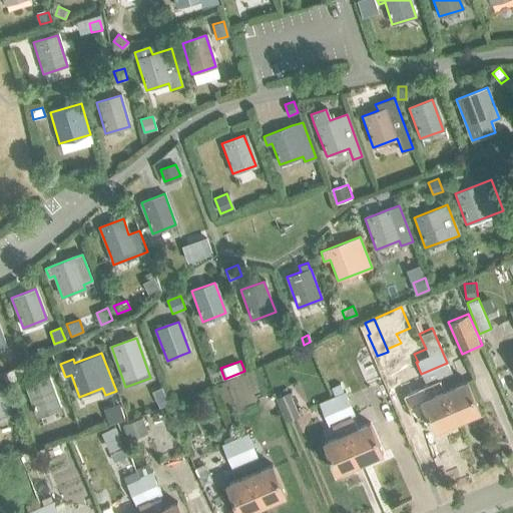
[(447,363),(421,374),(426,386),(429,385),(433,396),(421,401),(434,431),(458,421),(445,391),(440,380),(452,375),(447,363)]
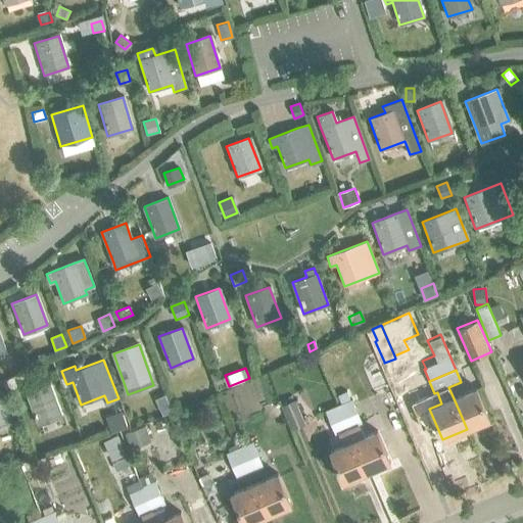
[(26,394),(38,426),(61,417),(49,386),(26,394)]
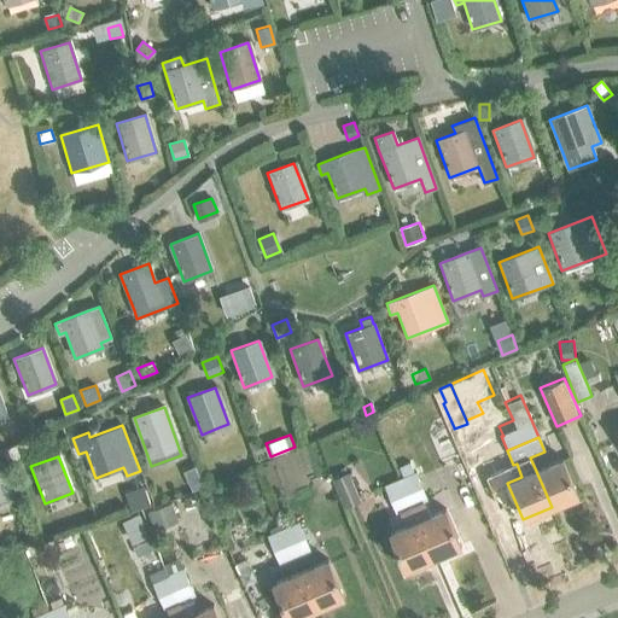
[(563,460),(536,471),(552,507),(578,496),(563,460)]
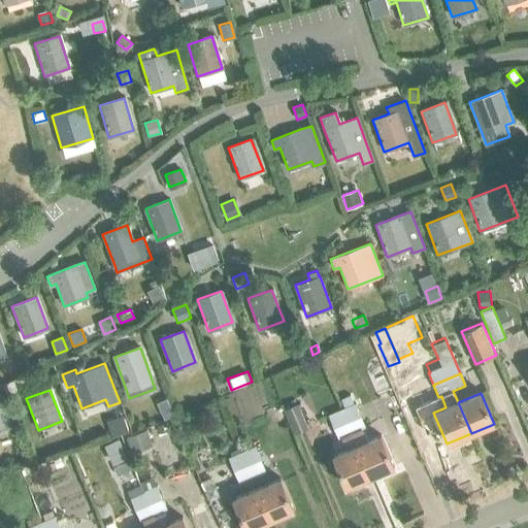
[(0,394),(0,430),(11,426),(0,395),(0,394)]
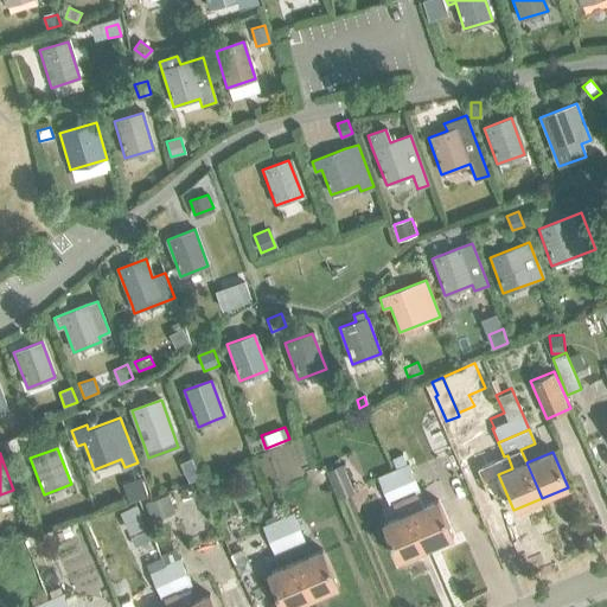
[(391,460),(396,470),(407,465),(402,455),(391,460)]
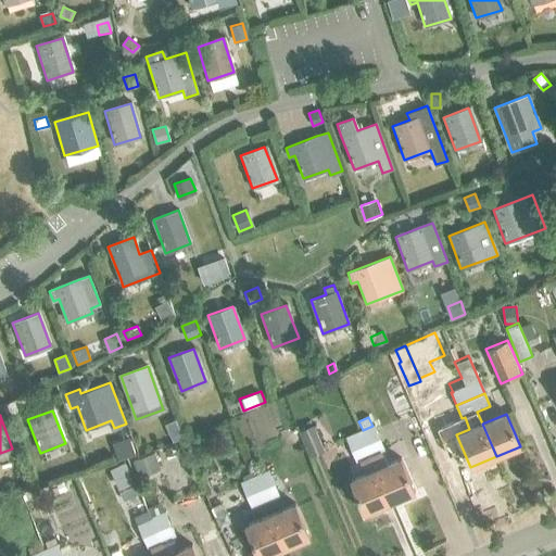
[(177,418),(164,424),(168,437),(181,431),(177,418)]
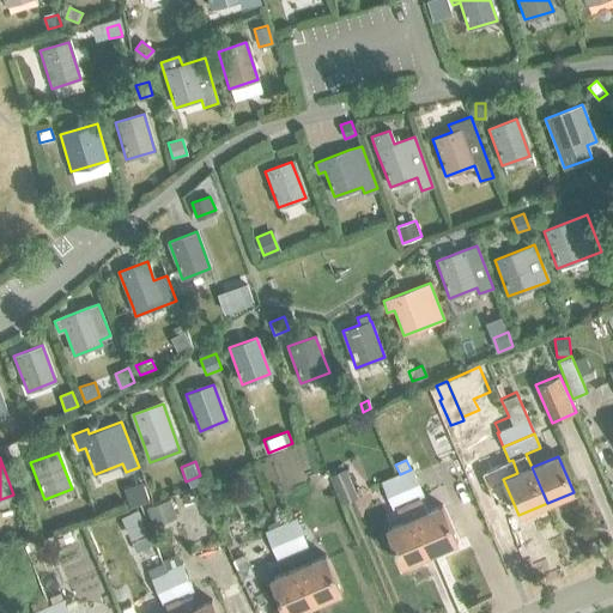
[(331,475),(343,503),(357,497),(345,469),(331,475)]
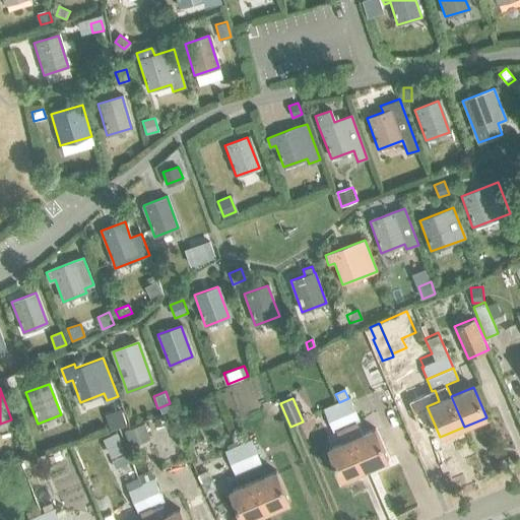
[(339,402),(323,409),(328,421),(354,411),(349,398),(348,398),(339,402)]
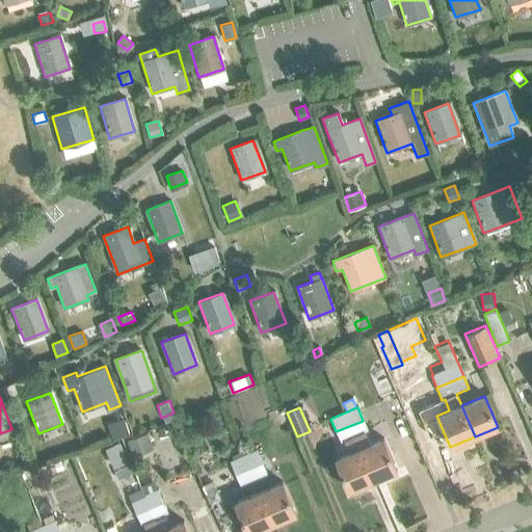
[(363,421),(336,431),(341,443),(344,442),(349,453),(336,459),(349,490),(374,480),(354,437),(365,433),(368,431),(363,421)]
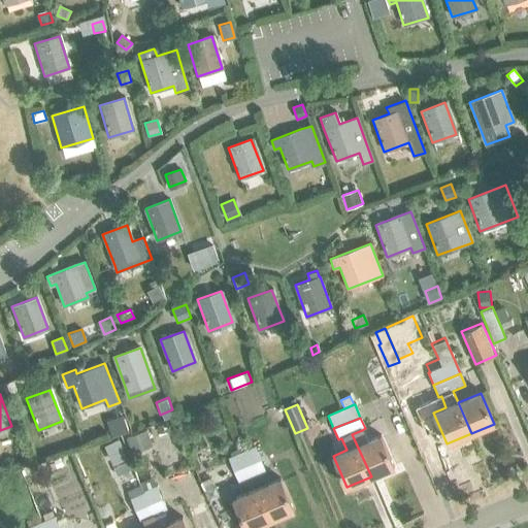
[(127,421),(109,428),(112,436),(130,430),(127,421)]
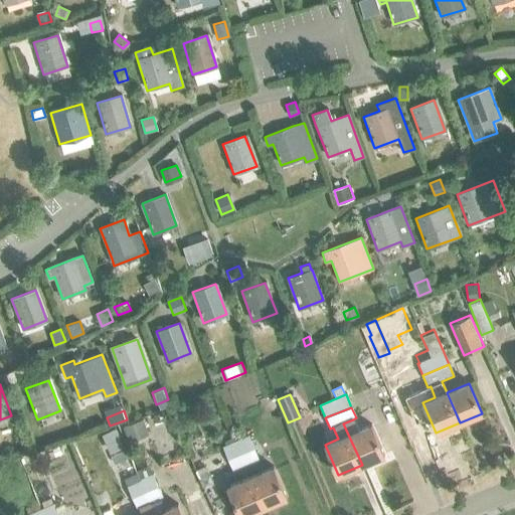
[(162,410),(152,413),(155,423),(165,419),(162,410)]
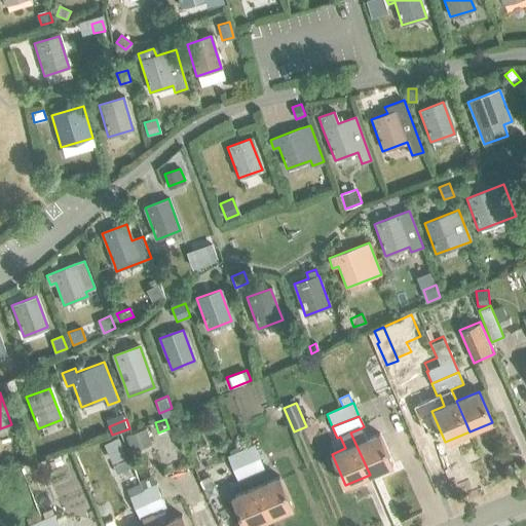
[(125,436),(132,452),(153,444),(147,427),(125,436)]
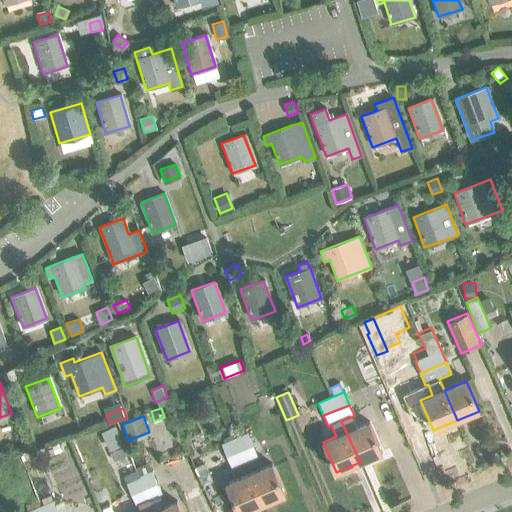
[(355,428),(351,417),(341,421),(360,462),(382,452),(369,421),(355,428)]
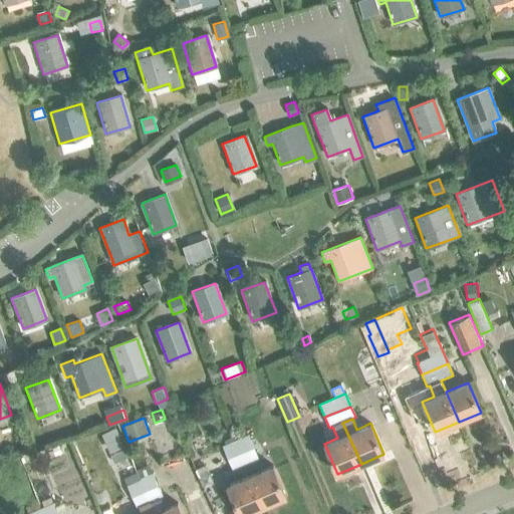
[(248,434),(235,440),(246,464),(258,459),(248,434)]
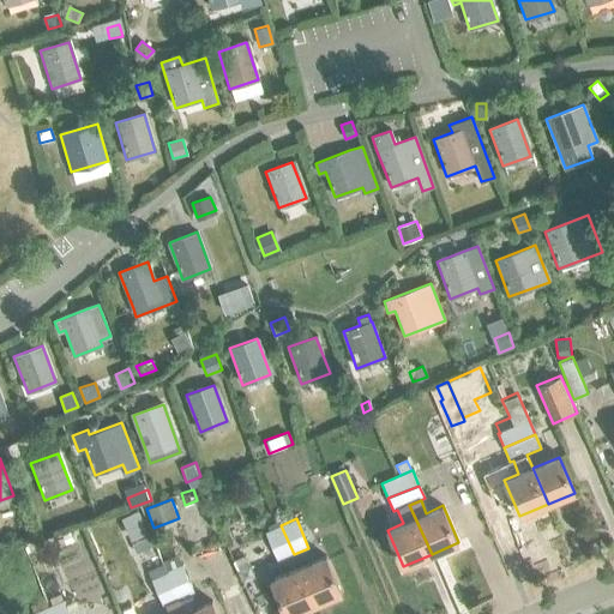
[(294,554),(281,525),(265,531),(277,560),(294,554)]
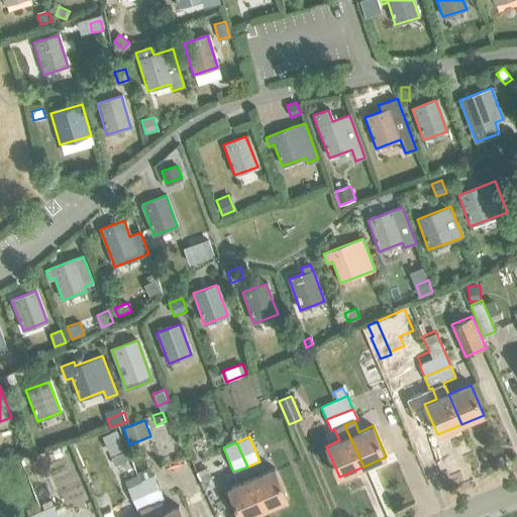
[(128,451),(112,458),(114,467),(115,466),(131,459),(128,451)]
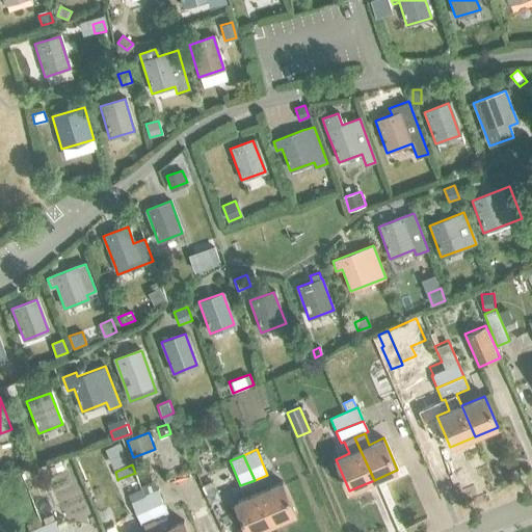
[(283,481),(259,491),(273,523),(296,512),(283,481)]
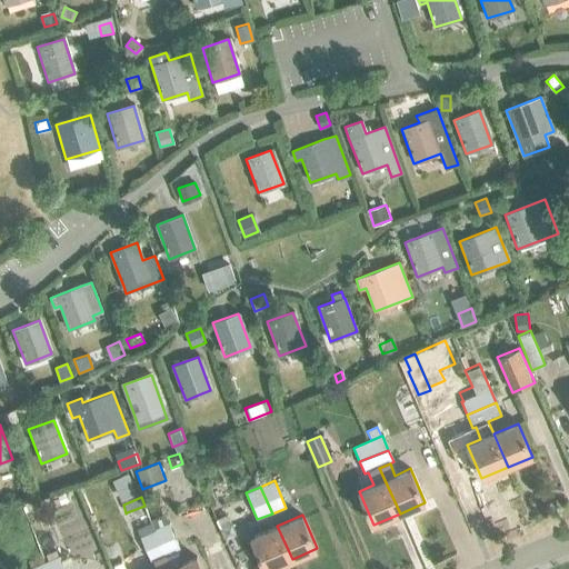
[(137,529),(146,549),(173,536),(168,523),(155,530),(151,522),(137,529)]
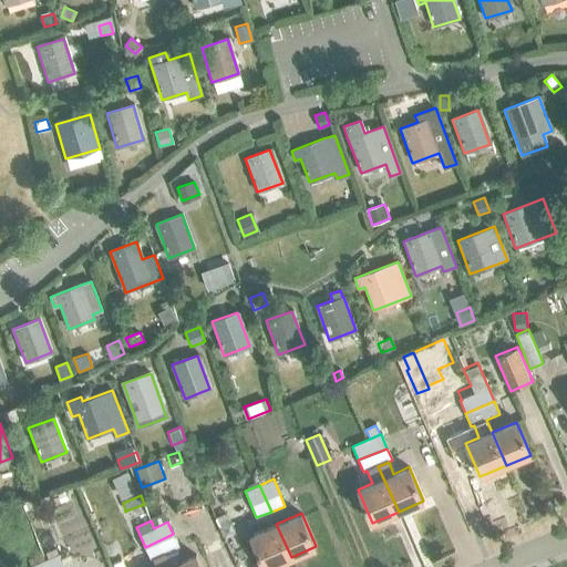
[(267,566),(291,557),(276,524),(250,535),(264,566),(267,566)]
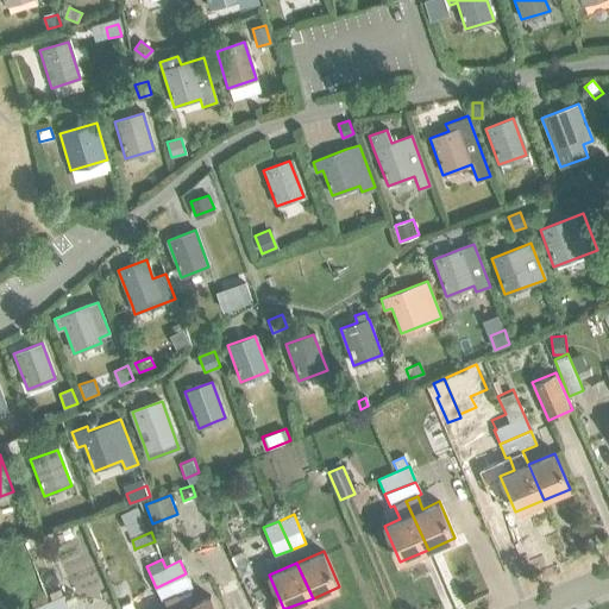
[(186,573),(156,588),(162,602),(165,601),(168,608),(184,608),(177,595),(192,588),(186,573)]
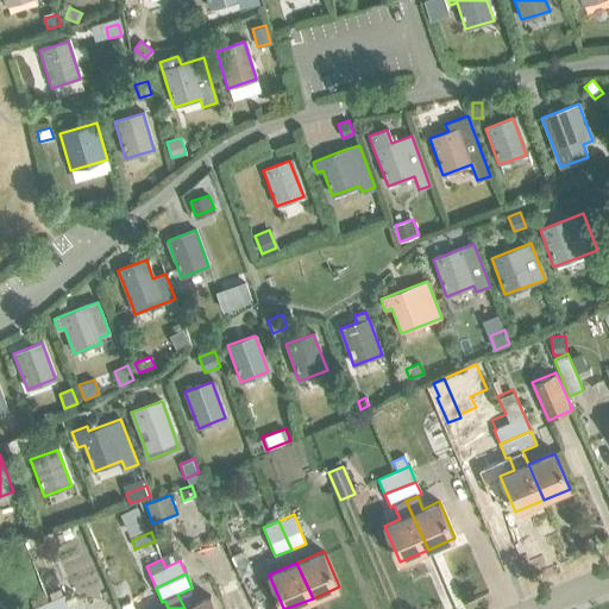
[(75,595),(66,598),(69,608),(86,608),(81,597),(76,598),(75,595)]
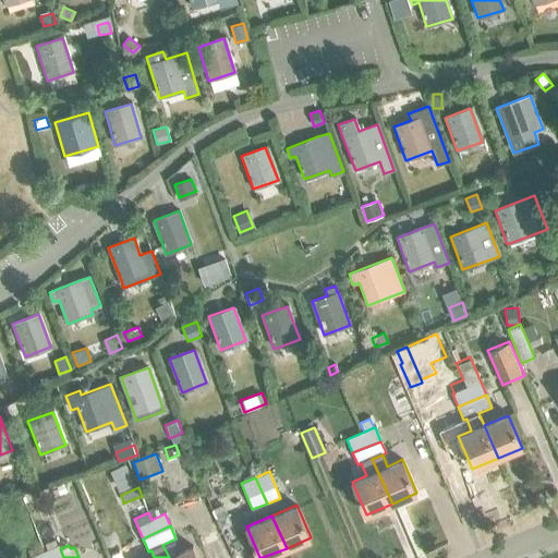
[(32,557),(31,557),(63,557),(60,548),(59,546),(32,557)]
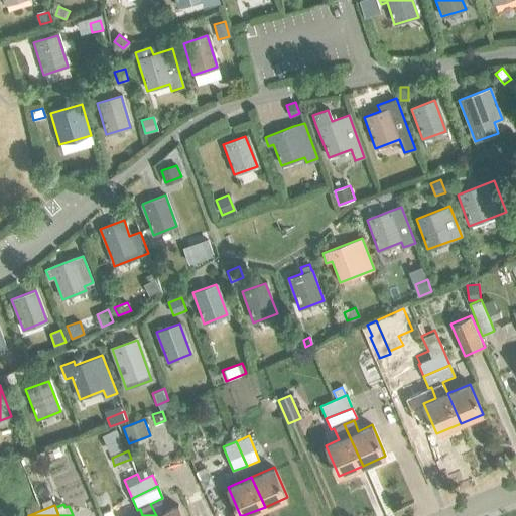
[(181,515),(177,505),(156,515),(181,515)]
